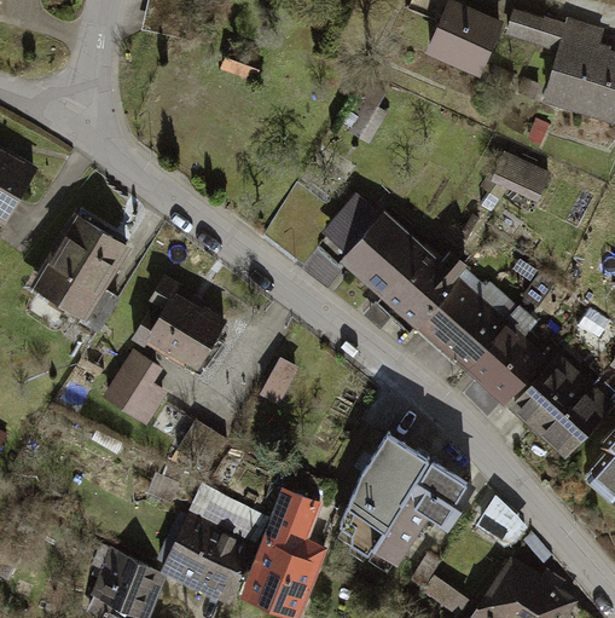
[(498,27),(447,6),(428,57),(479,76),(498,27)]
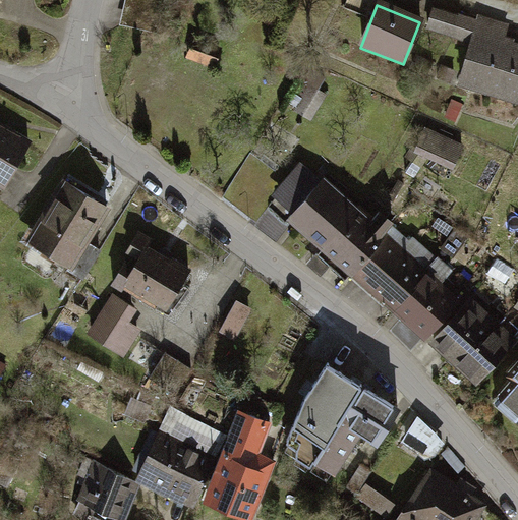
[(503,29),(432,7),(423,32),(467,45),(456,83),(515,102),(517,92),(517,47),(499,42),(503,29)]
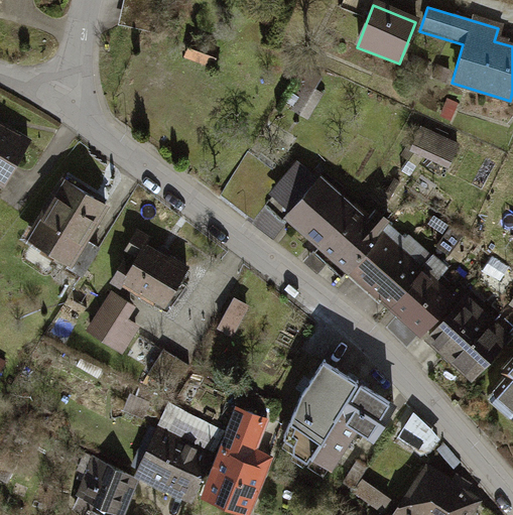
[(424,62),(412,58),(407,71),(419,76),(424,62)]
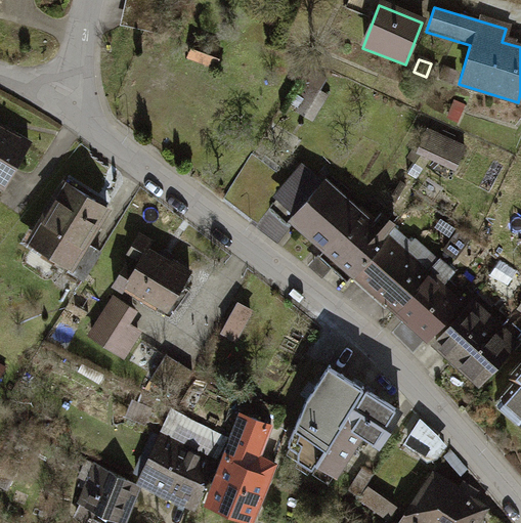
[(456,73),(444,67),(437,80),(449,85),(456,73)]
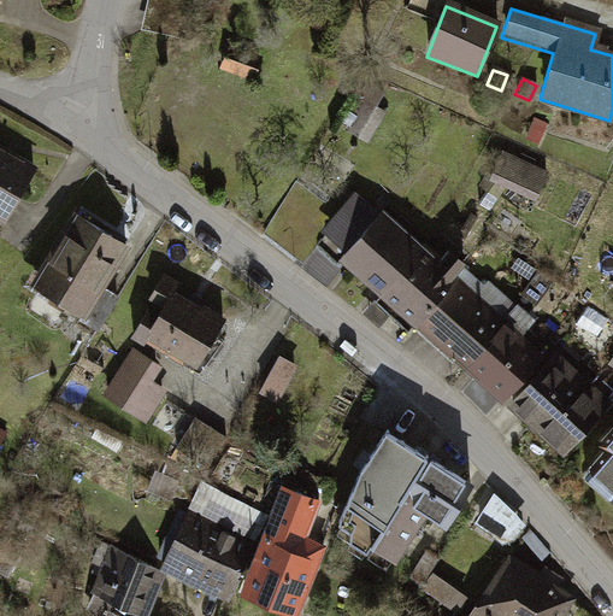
[(361,139),(392,104),(372,87),(342,122),(361,139)]
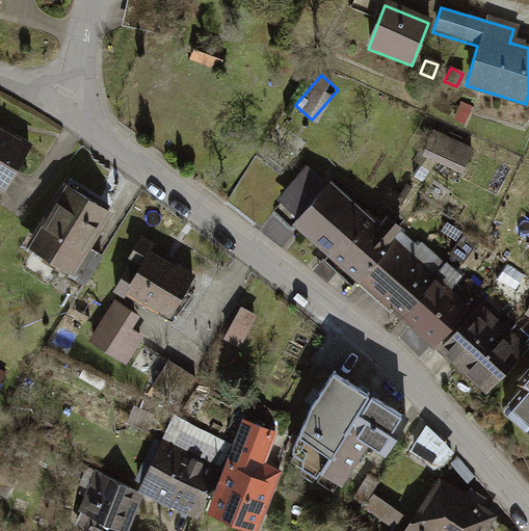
[(30,149),(0,131),(0,189),(4,192),(30,149)]
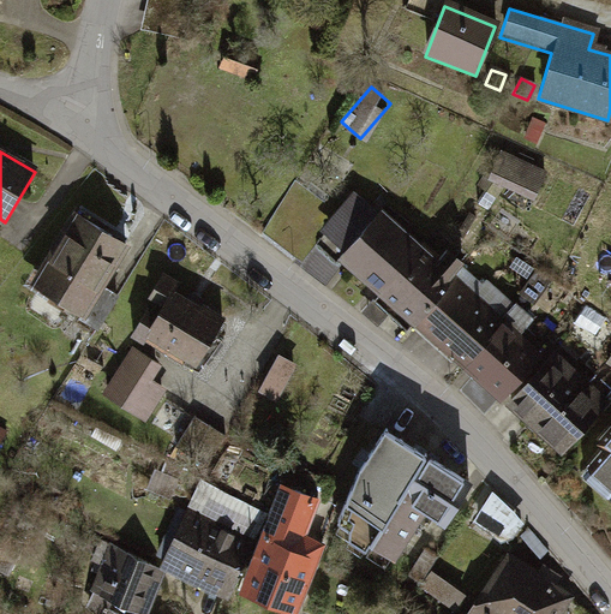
[(541,176),(502,156),(491,180),(531,200),(541,176)]
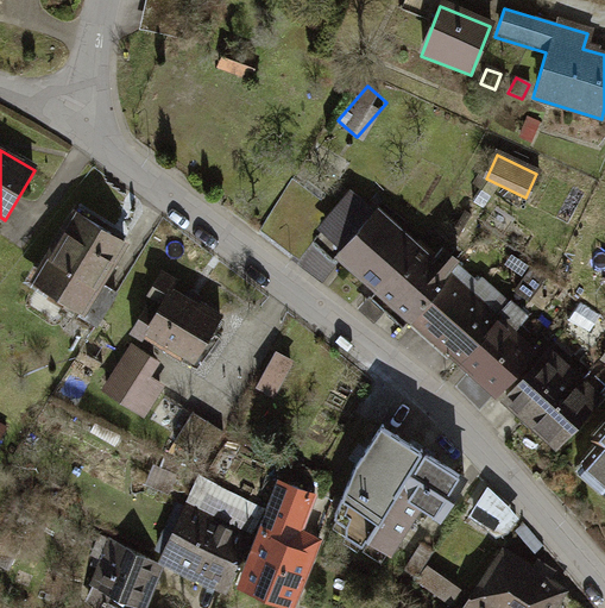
[(352,195),(317,229),(335,246),(369,213),(352,195)]
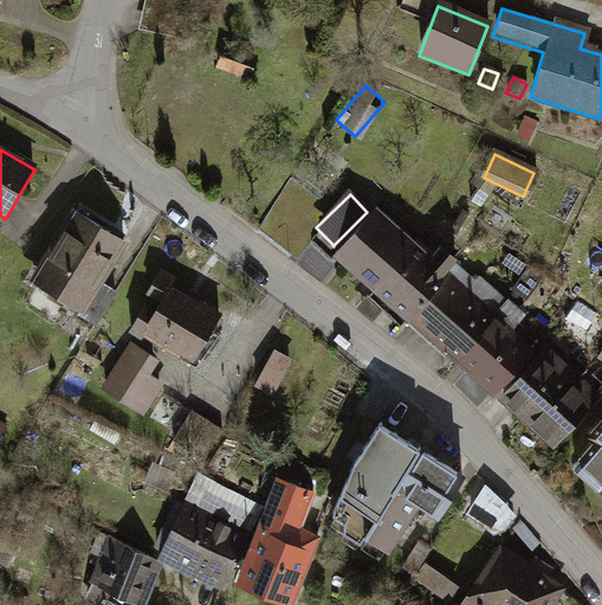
[(375,210),(337,251),(403,310),(450,261),(435,248),(427,257),(375,210)]
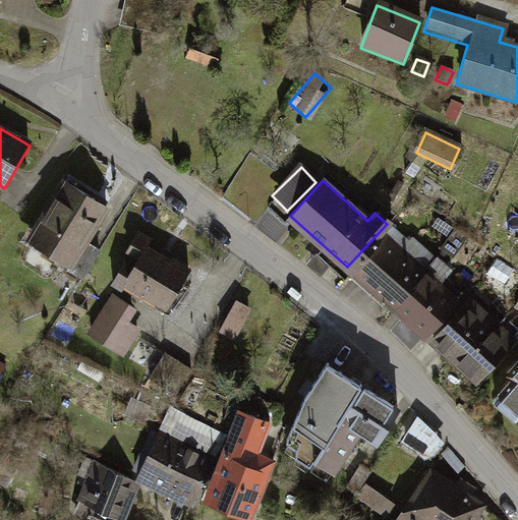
[(103,208),(62,182),(21,246),(62,272),(103,208)]
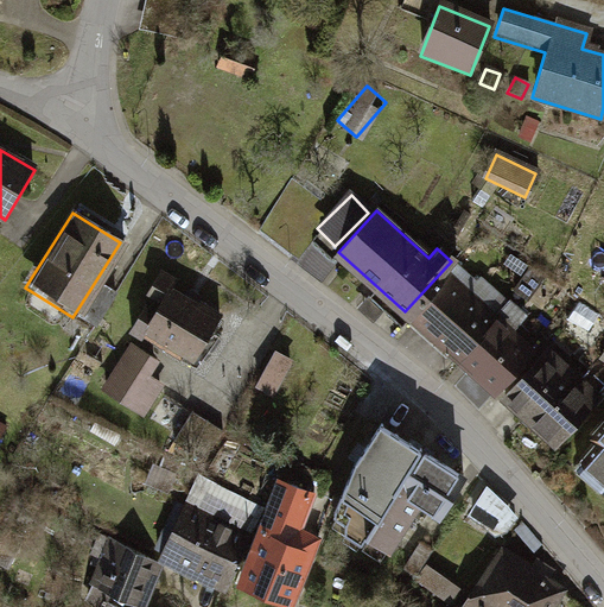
[(451,280),(412,322),(455,361),(493,321),(451,280)]
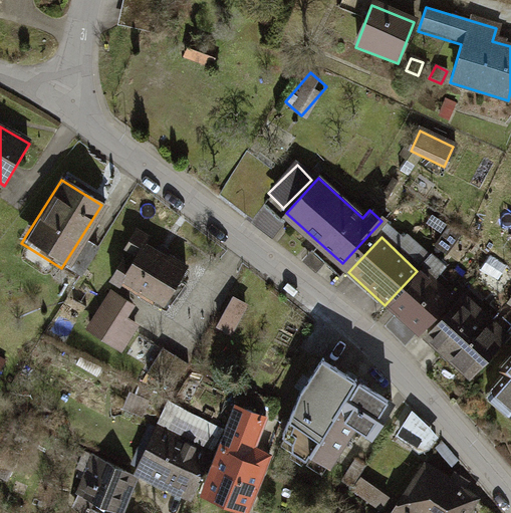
[(98,248),(85,240),(68,269),(81,276),(98,248)]
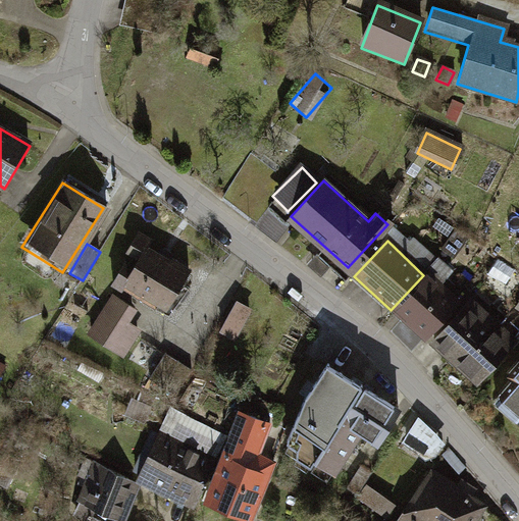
[(190,274),(133,245),(109,289),(166,318),(190,274)]
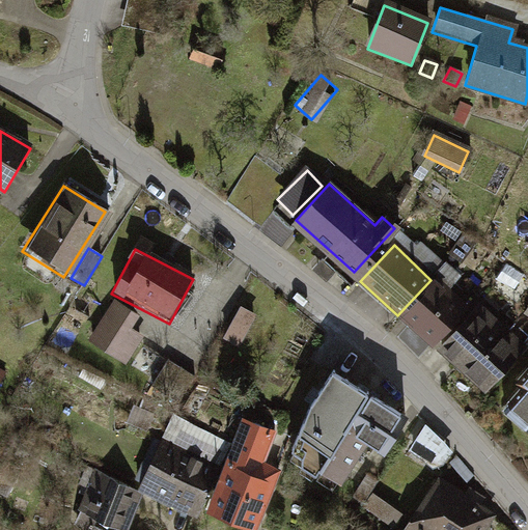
[(432,282),(400,316),(434,346),(465,312),(432,282)]
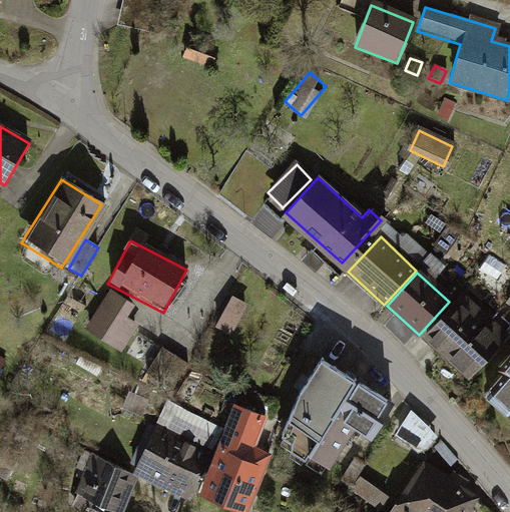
[(130,308),(110,296),(86,336),(119,355),(136,325),(124,318),(130,308)]
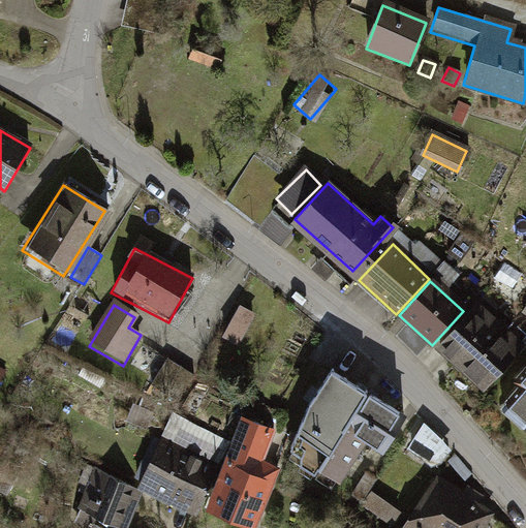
[(472,306),(436,347),(483,390),(520,348),(472,306)]
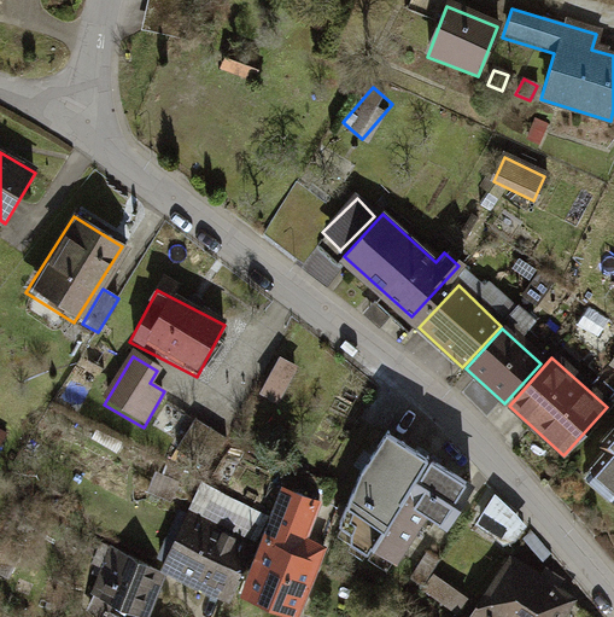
[(294,370),(278,361),(261,394),(276,402),(294,370)]
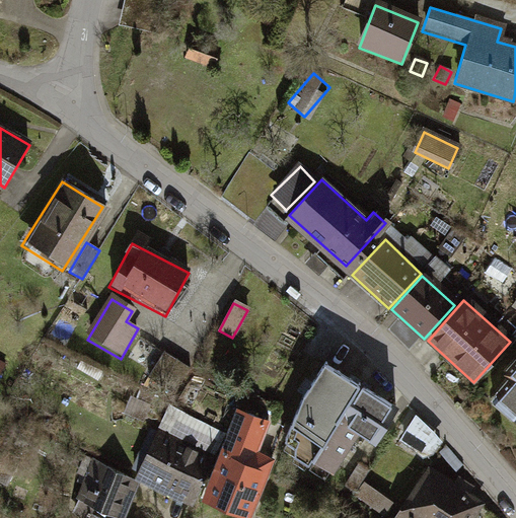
[(398,411),(322,365),(277,441),(329,472),(354,431),(377,445),(398,411)]
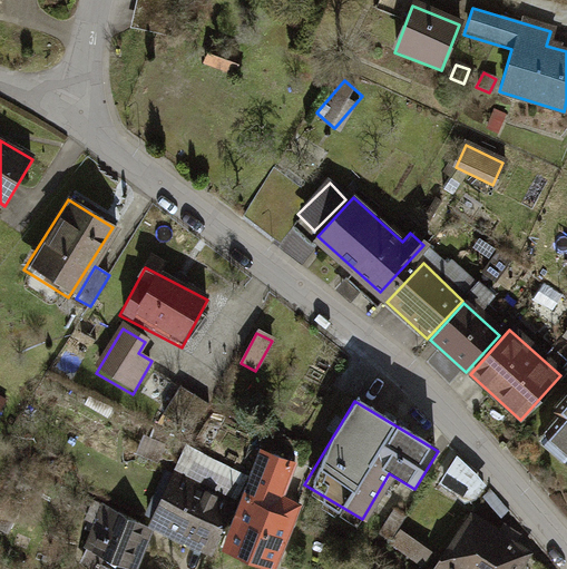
[(566,410),(544,438),(566,458),(566,410)]
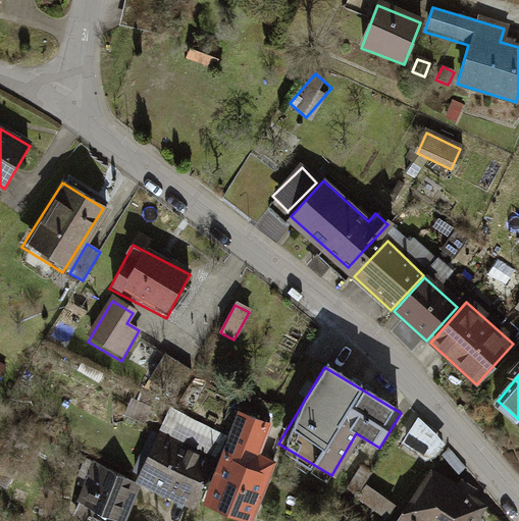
[(269,426),(235,411),(197,498),(243,518),(267,462),(256,457),(269,426)]
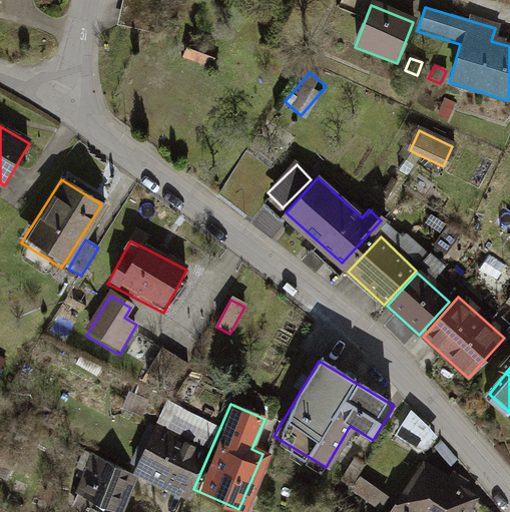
[(177,423),(208,438),(215,424),(184,409),(177,423)]
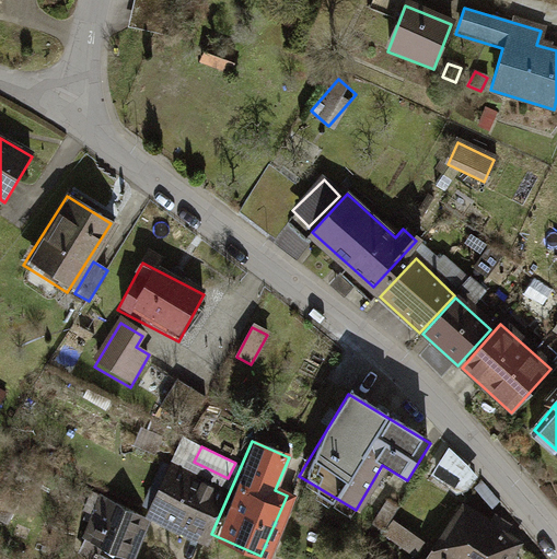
[(463,496),(480,473),(450,450),(432,473),(463,496)]
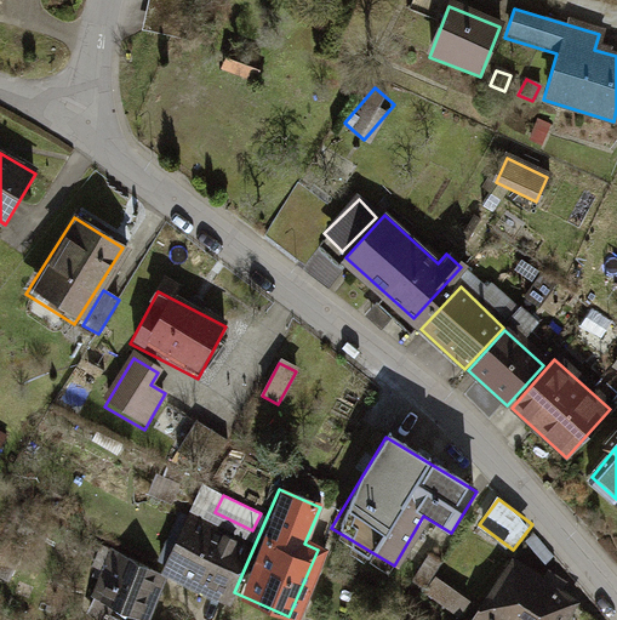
[(252,549),(186,522),(163,578),(229,604),(234,592),(252,549)]
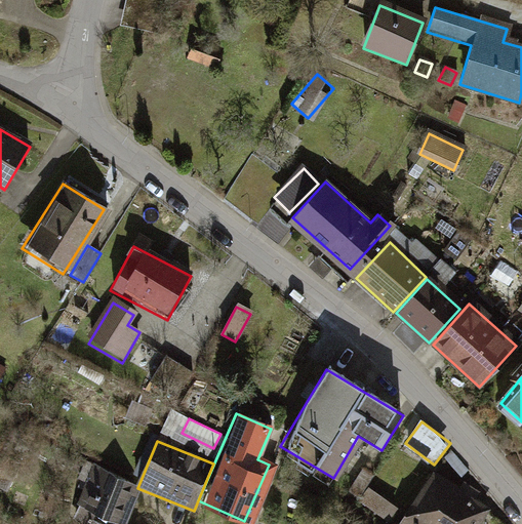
[(123,523),(138,493),(97,475),(78,518),(89,523),(123,523)]
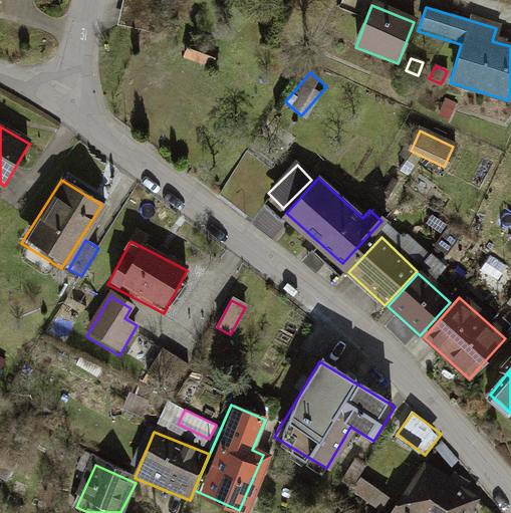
[(463,512),(473,497),(421,466),(393,512),(463,512)]
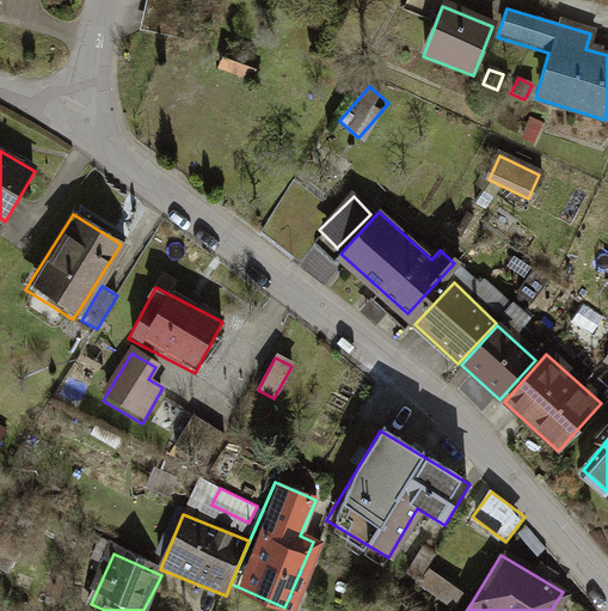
[(456,605),(465,587),(433,573),(424,591),(456,605)]
